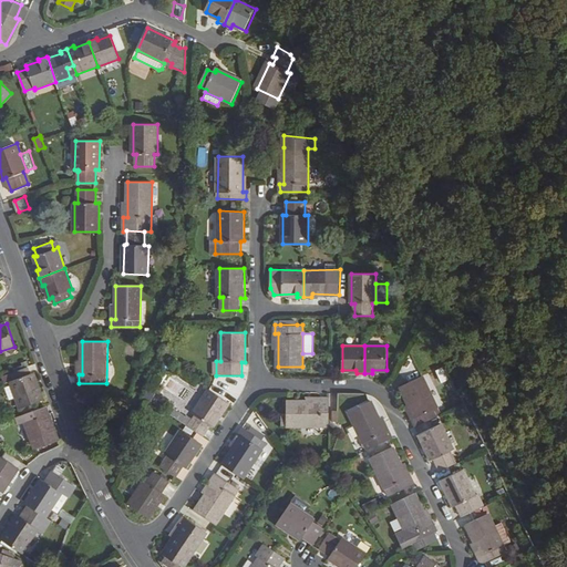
[(441,382),(451,379),(445,364),(436,369),(441,382)]
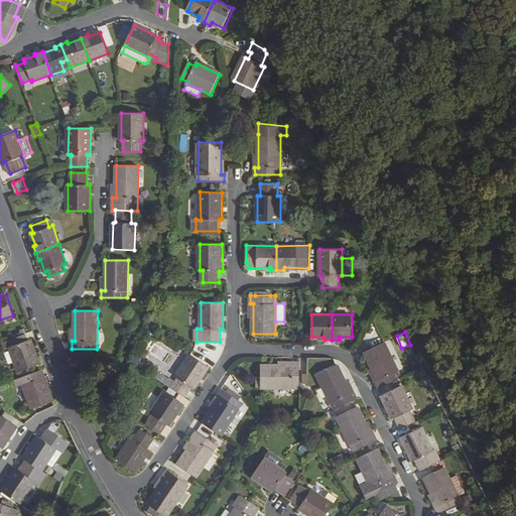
[(6,349),(10,347),(19,372),(40,365),(31,339),(28,340),(26,334),(4,342),(6,349)]
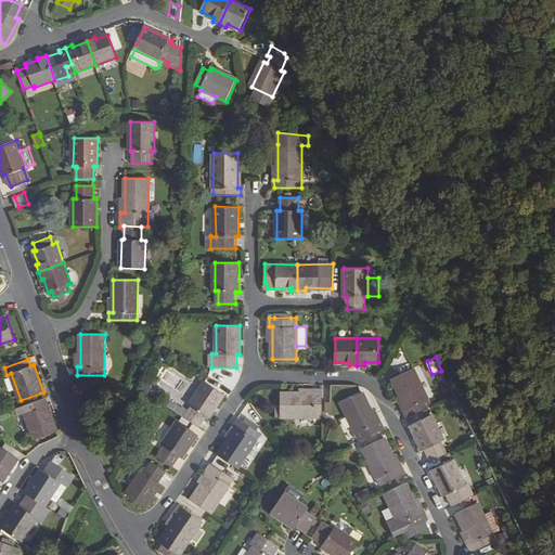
[(407,417),(431,405),(414,368),(392,377),(407,408),(403,410),(407,417)]
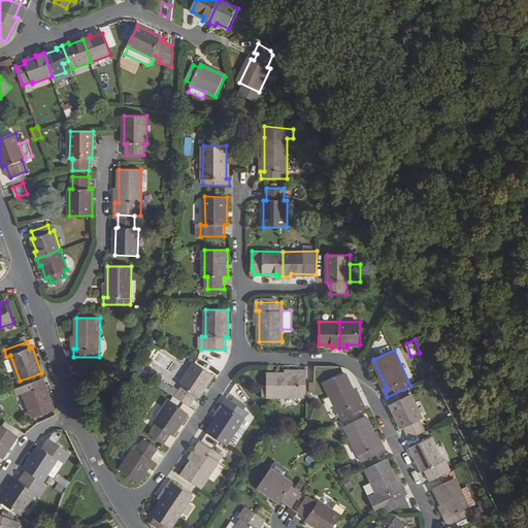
[(212,374),(194,362),(178,385),(182,387),(175,396),(189,405),(195,396),(198,397),(212,374)]
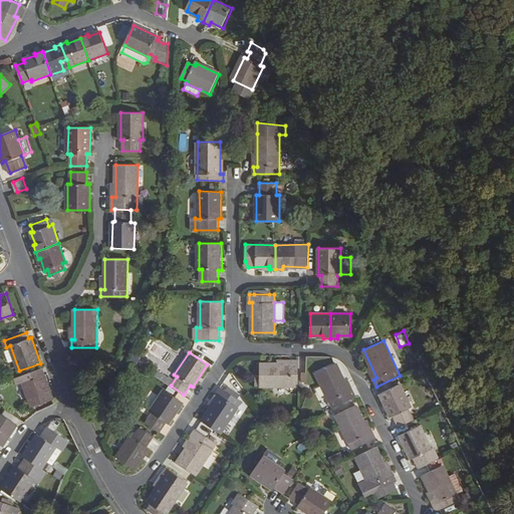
[(260,386),(299,386),(299,360),(292,360),(292,363),(260,362),(260,386)]
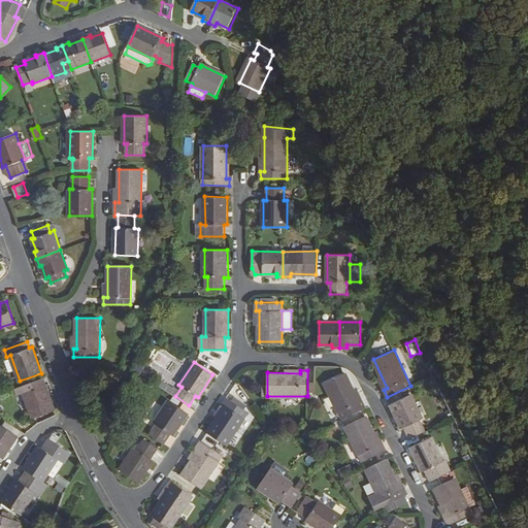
[(343,418),(367,407),(364,400),(360,402),(347,371),(326,382),(343,418)]
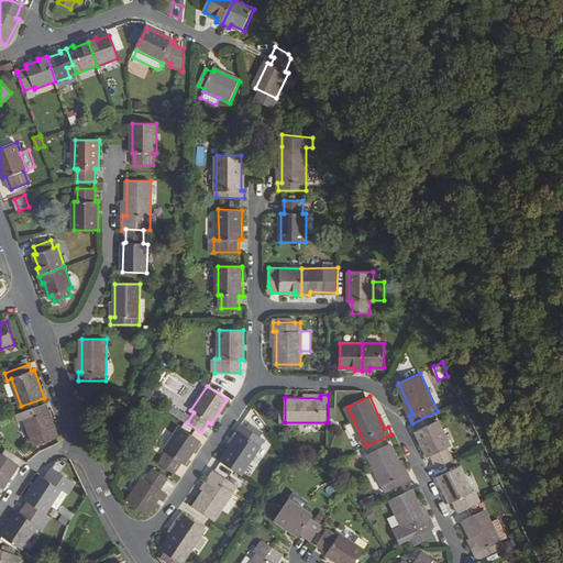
[(45,411),(43,404),(26,410),(17,414),(19,421),(25,419),(35,444),(58,437),(48,410),(45,411)]
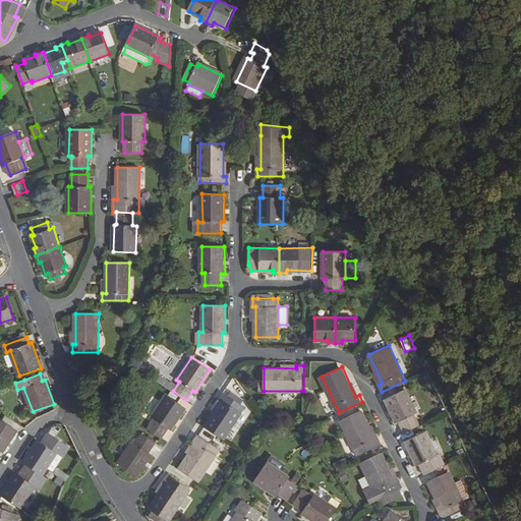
[(418,412),(407,389),(386,399),(398,422),(401,421),(406,431),(420,424),(415,414),(418,412)]
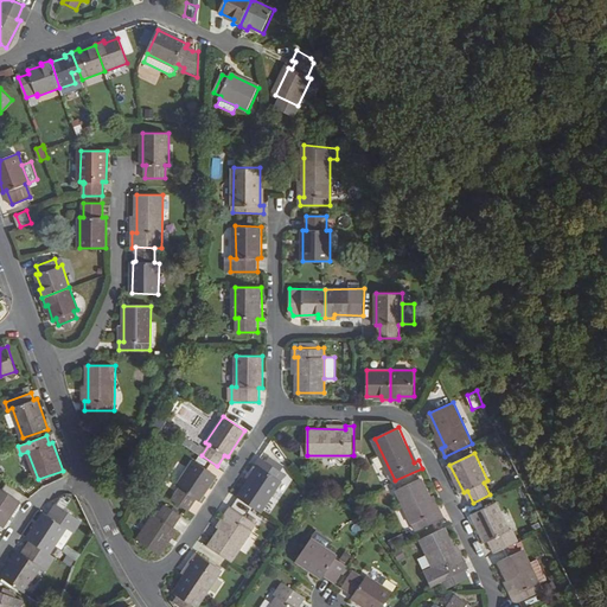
[(260,510),(286,473),(260,455),(255,462),(260,465),(238,496),(260,510)]
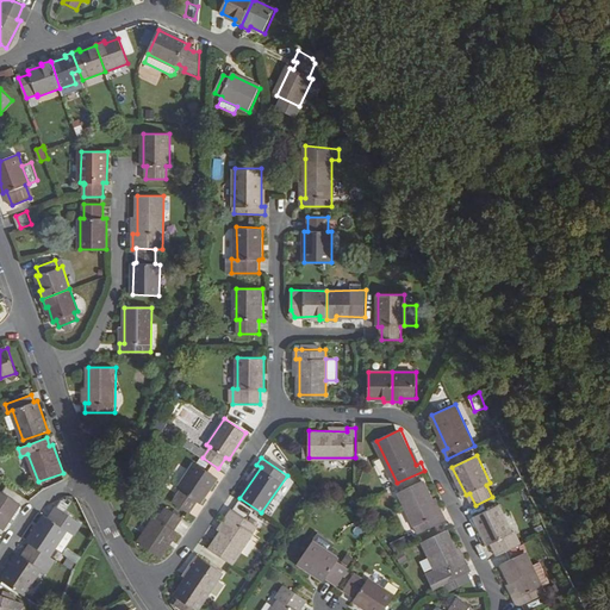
[(218,478),(197,464),(179,489),(182,491),(175,503),(190,512),(198,502),(201,503),(218,478)]
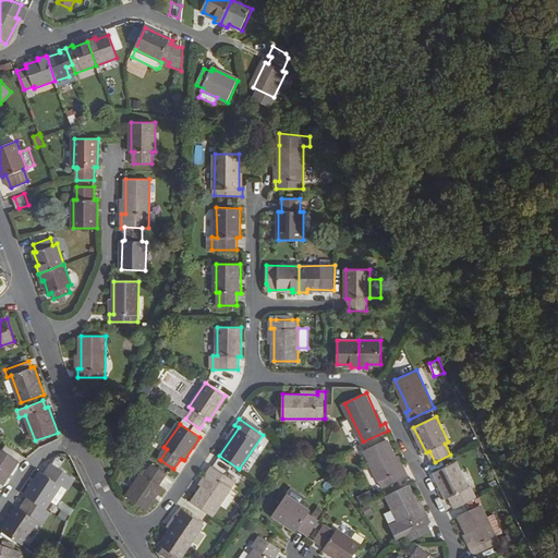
[(402,470),(388,439),(366,449),(385,487),(410,475),(407,469),(402,470)]
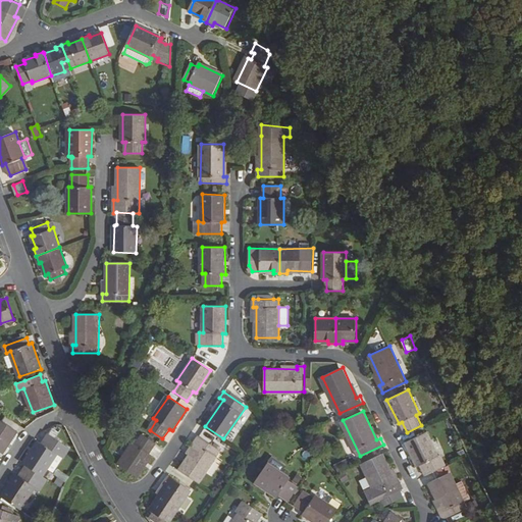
[(0,454),(2,452),(4,453),(17,431),(0,419),(0,454)]
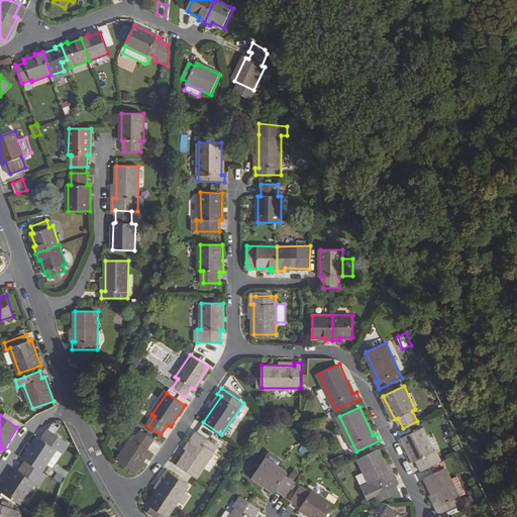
[(54,423),(49,429),(42,439),(38,436),(24,458),(42,471),(57,448),(63,452),(70,442),(56,433),(60,427),(54,423)]
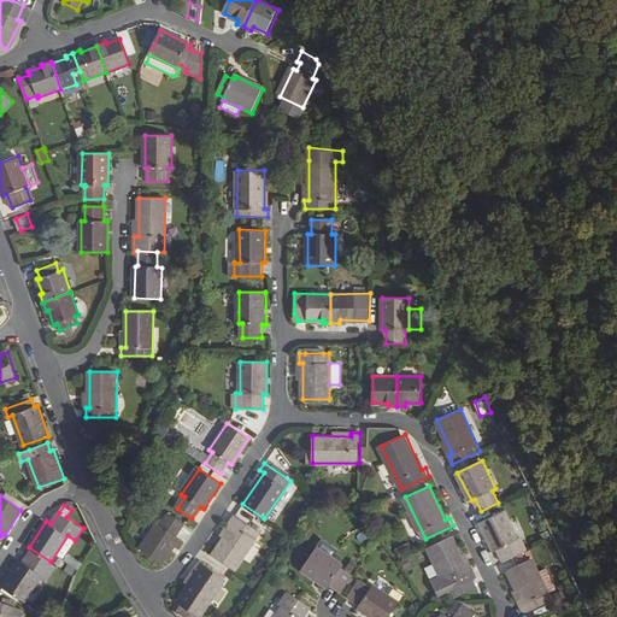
[(519,539),(505,510),(481,521),(495,550),(499,548),(504,560),(528,550),(522,538),(519,539)]
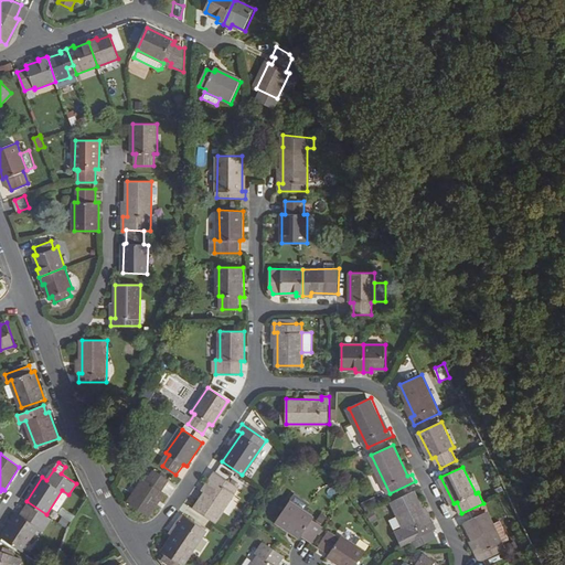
[(145,479),(129,502),(149,516),(166,492),(162,490),(170,479),(155,470),(148,480),(145,479)]
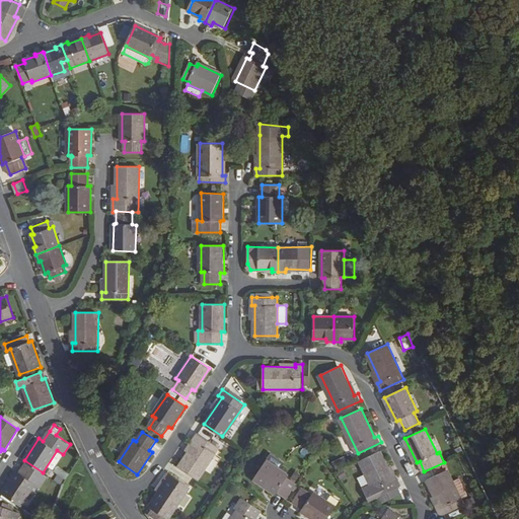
[(198,478),(219,447),(197,433),(193,438),(197,441),(178,466),(198,478)]
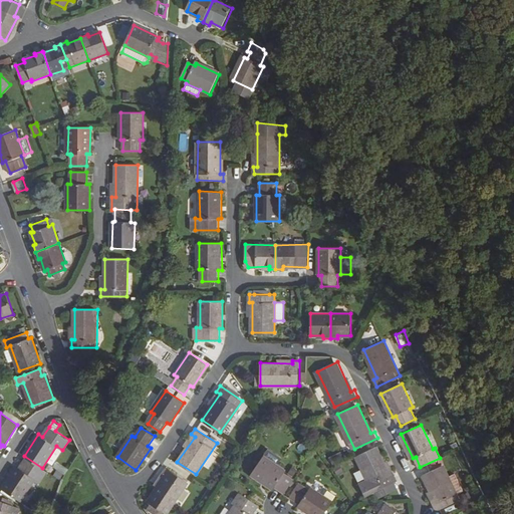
[(395,480),(398,479),(395,473),(391,474),(377,447),(357,456),(367,477),(359,481),(365,494),(373,490),(395,480)]
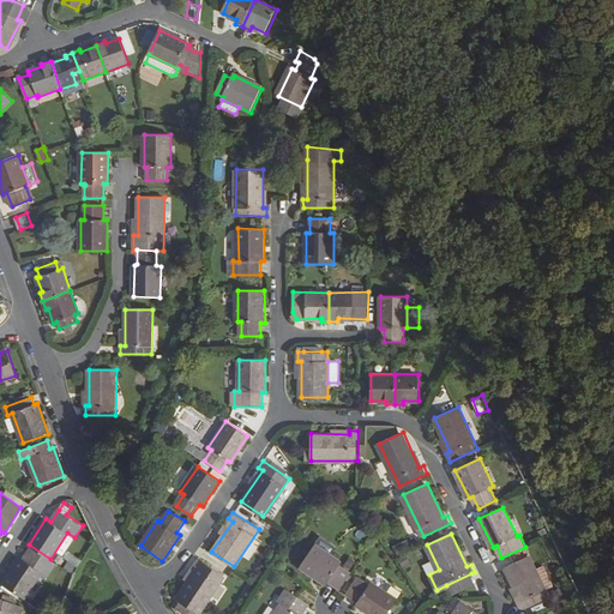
[(341,560),(314,542),(300,565),(326,583),(329,581),(341,588),(350,572),(338,564),(341,560)]
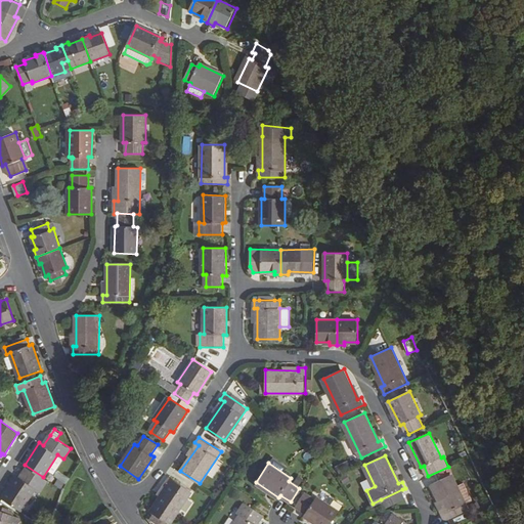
[(33,486),(37,480),(24,471),(19,477),(16,476),(2,497),(20,510),(36,488),(33,486)]
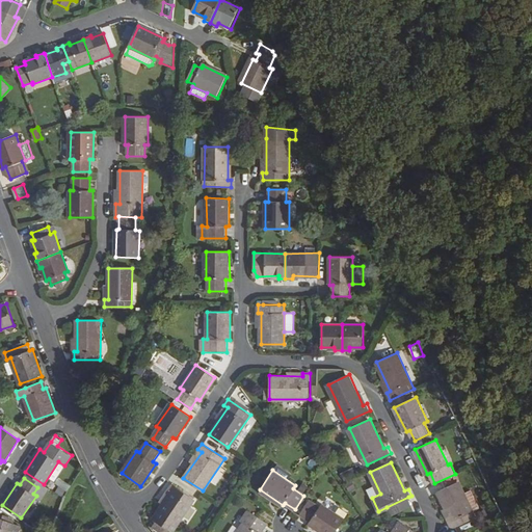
[(349,478),(342,481),(346,487),(352,485),(349,478)]
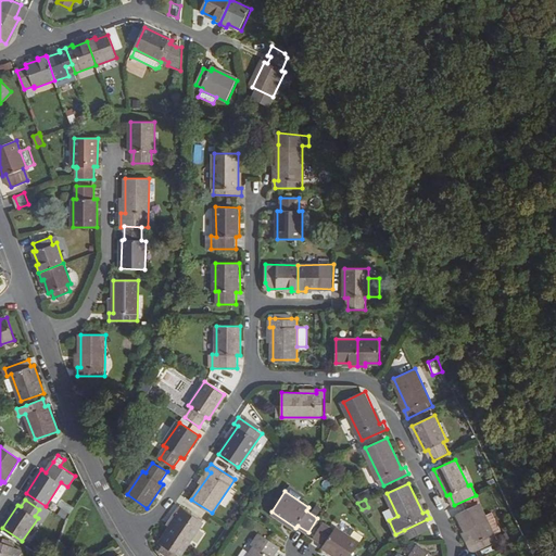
[(456,512),(467,507),(464,501),(453,506),(456,512)]
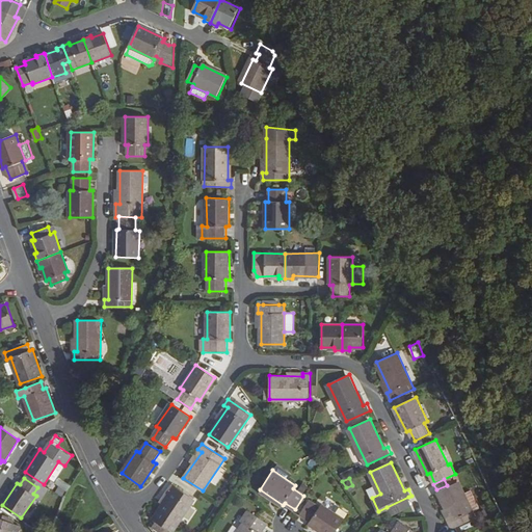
[(476,516),(458,480),(437,489),(452,521),(449,522),(452,528),(455,526),(476,516)]
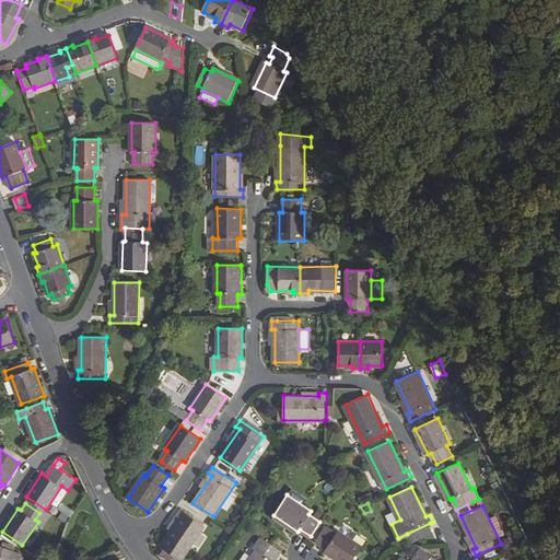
[(313,516),(319,520),(324,512),(317,508),(313,516)]
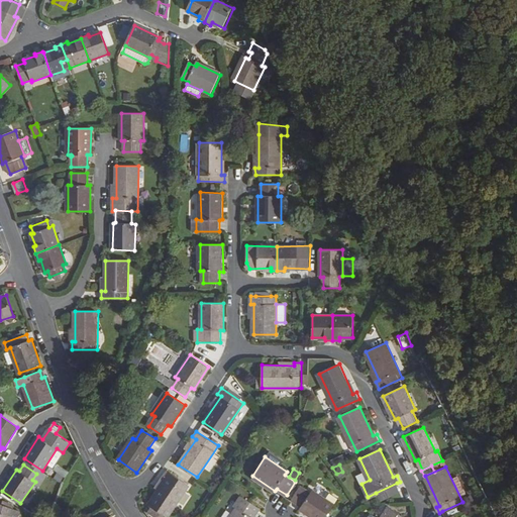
[(167,516),(189,484),(168,471),(163,477),(167,479),(148,505),(167,516)]
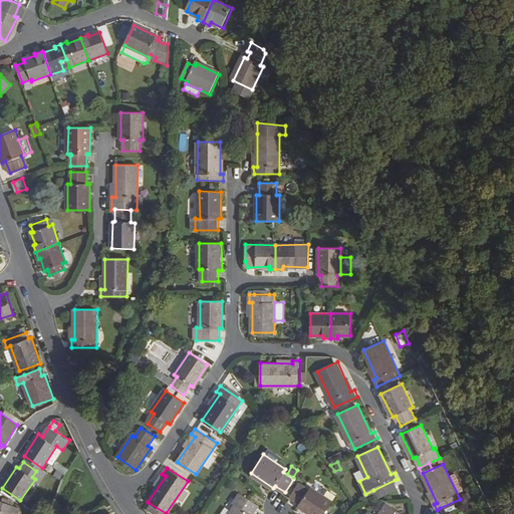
[(43,476),(36,471),(32,477),(35,479),(39,481),(43,476)]
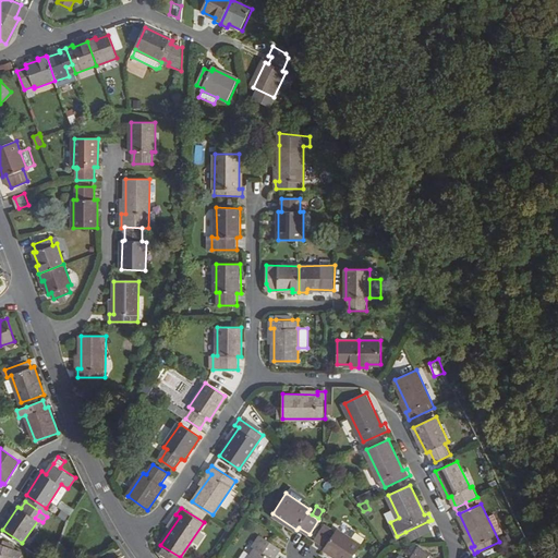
[(432,529),(428,521),(405,532),(409,540),(432,529)]
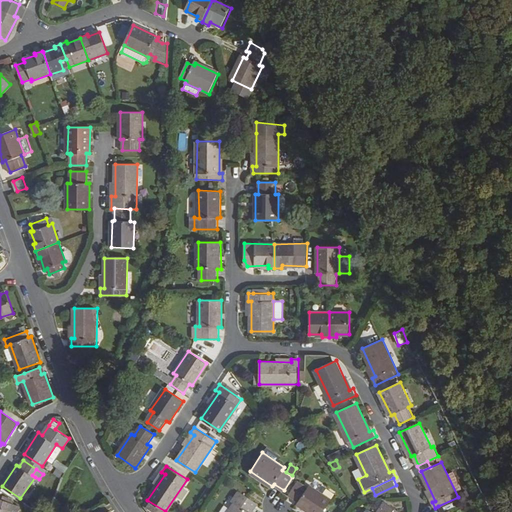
[(310,511),(321,511),(331,499),(317,489),(309,484),(307,487),(298,481),(289,494),(299,501),(297,503),(310,511)]
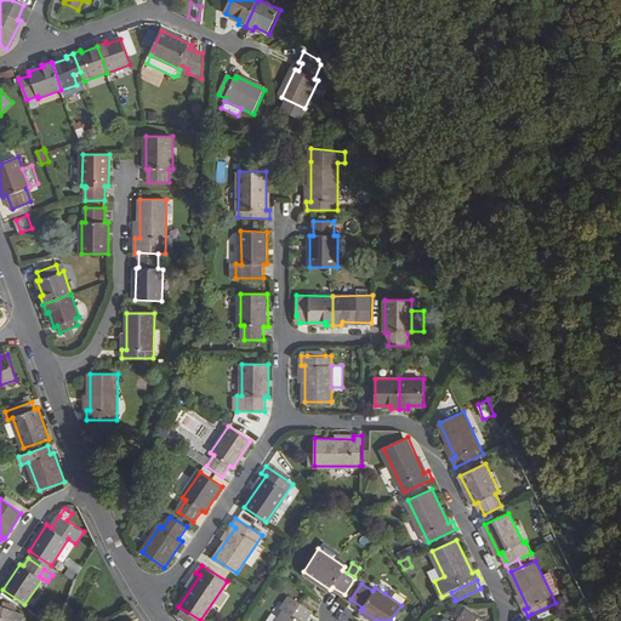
[(388,588),(385,593),(402,605),(406,598),(392,588),(388,588)]
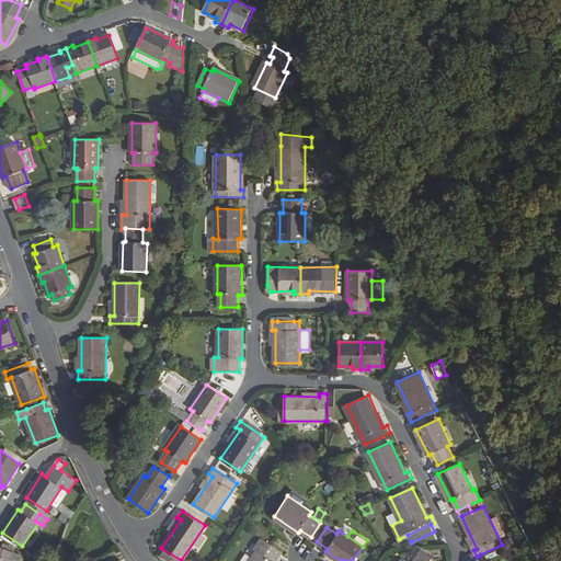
[(250,560),(275,560),(282,551),(261,538),(253,548),(258,551),(250,560)]
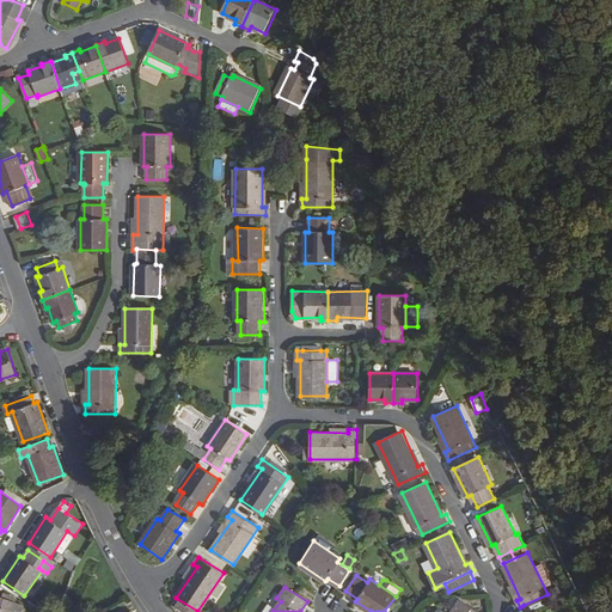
[(4,598),(0,595),(0,611),(16,611),(17,610),(13,609),(16,603),(16,601),(4,598)]
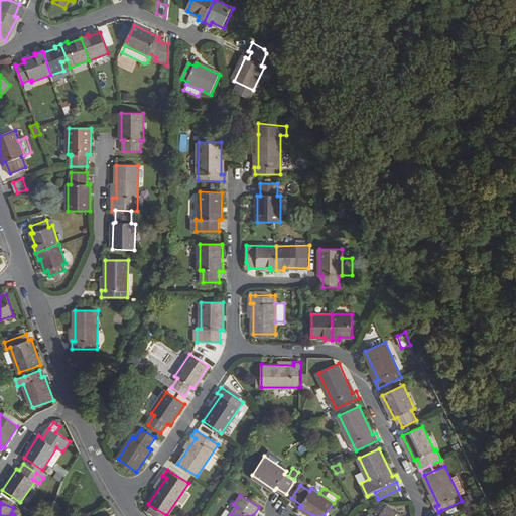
[(455,505),(441,510),(443,515),(447,515),(453,514),(458,512),(455,505)]
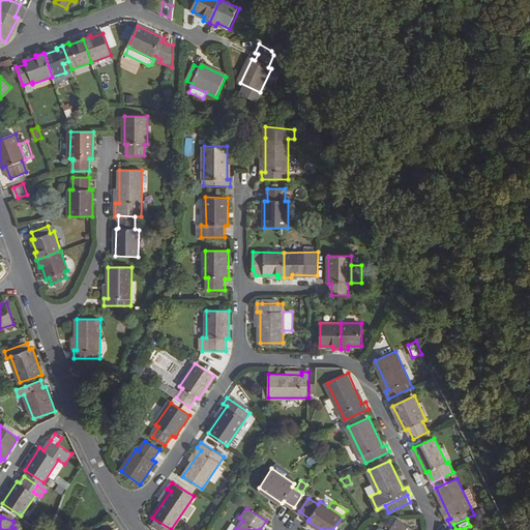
[(414,529),(402,521),(398,521),(391,529),(414,529)]
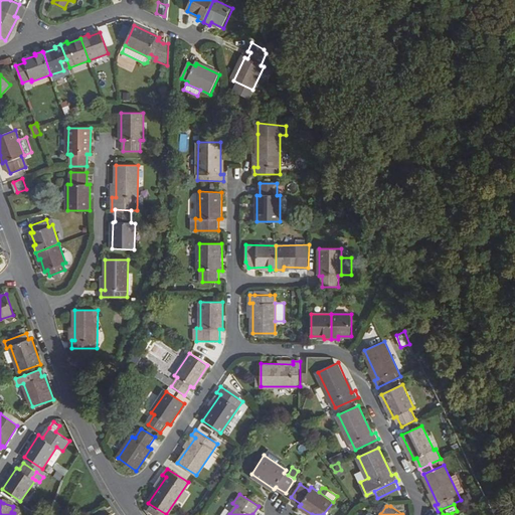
All buildings are outlined.
